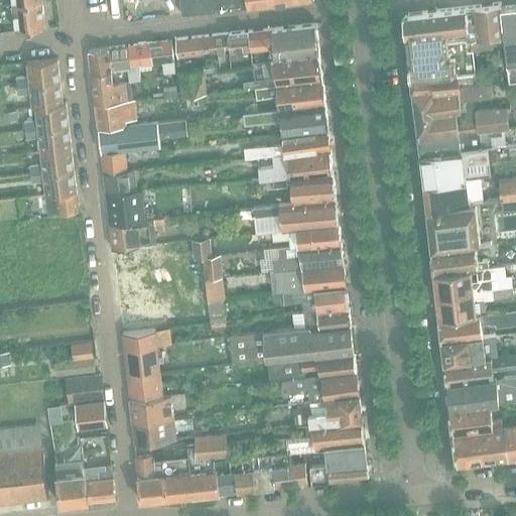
[(178,0),(181,15),(247,7),(300,0),(178,0)]
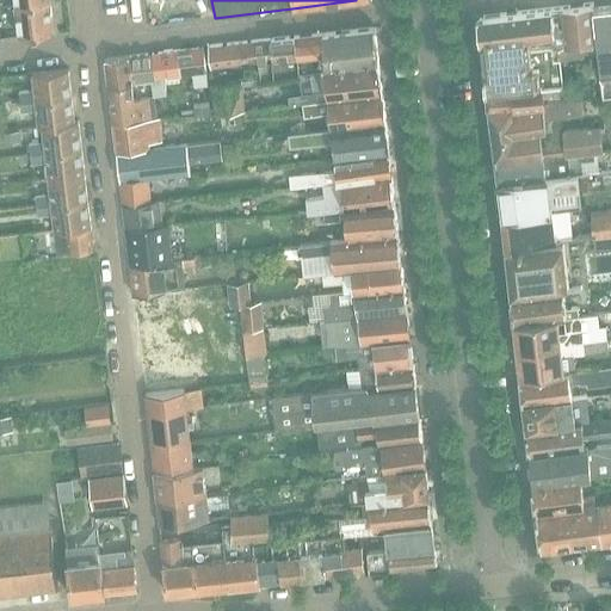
[(49,1),(14,6),(18,36),(53,32),(49,1)]
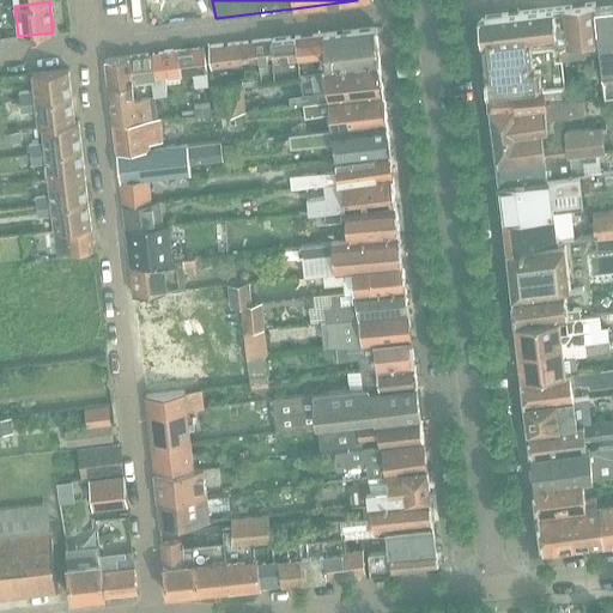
[(562,46),(596,41),(593,5),(479,18),(483,41),(529,36),(552,34),(553,42),(562,46)]
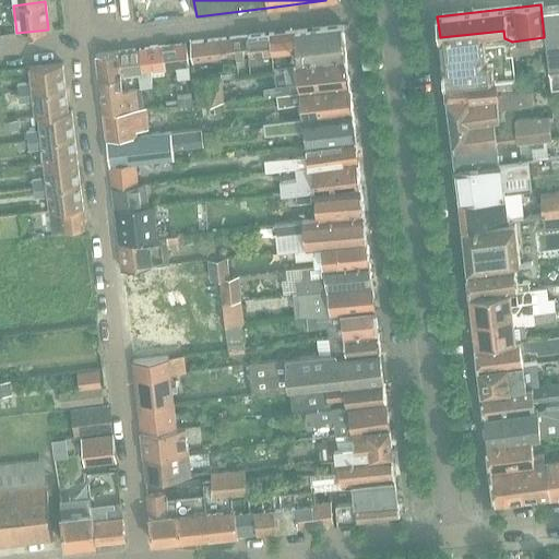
[(558,6),(543,8),(543,4),(540,4),(544,37),(545,48),(549,90),(558,87),(558,6)]
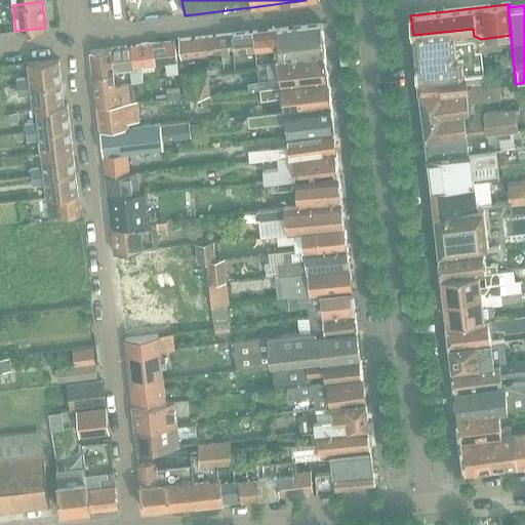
[(280,59),(325,55),(322,25),(261,32),(260,31),(252,32),(254,51),(280,47),(280,59)]
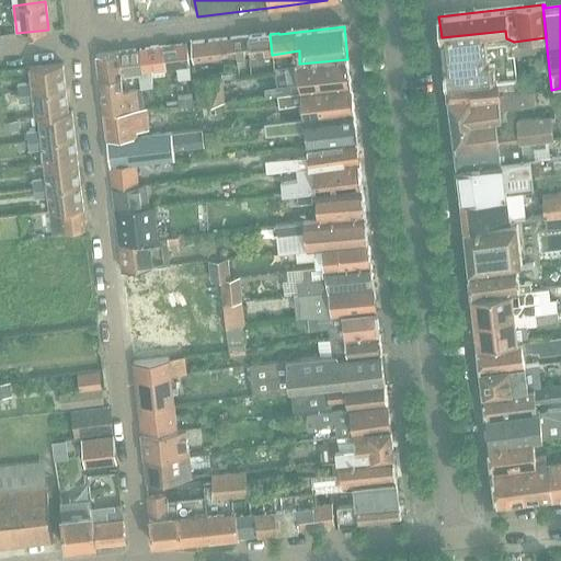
[(546,37),(514,42),(506,43),(506,41),(487,44),(484,33),(442,37),(446,82),(496,78),(496,79),(514,77),(512,56),(534,53),(534,49),(547,48),(546,37)]
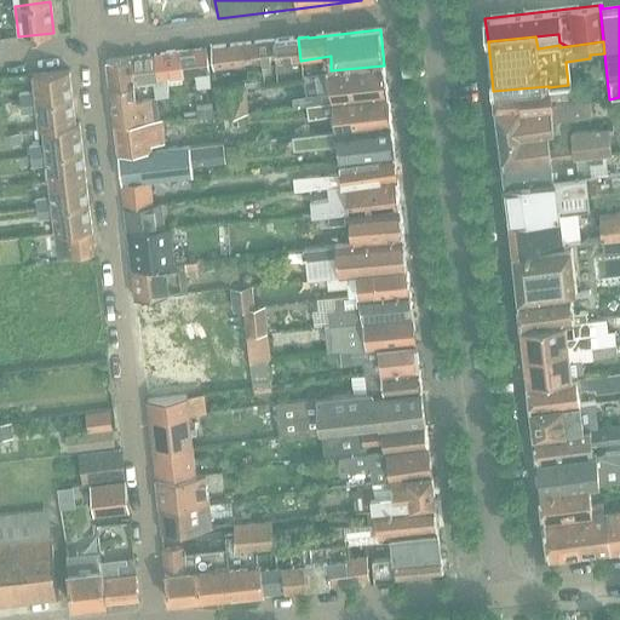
[(303,75),(300,61),(298,38),(274,41),(279,79),(303,75)]
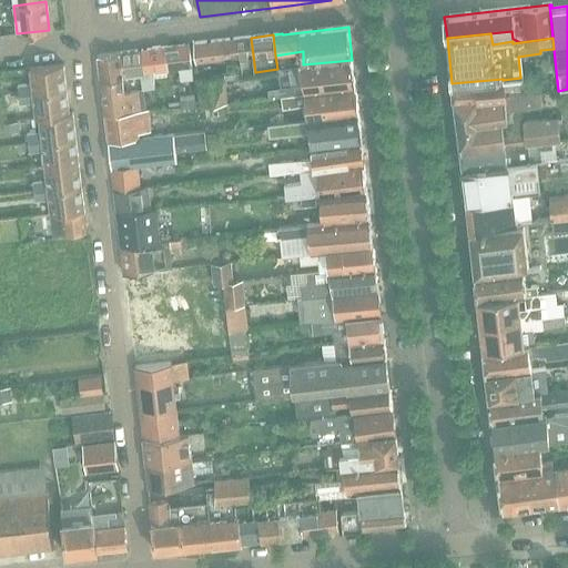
[(244,73),(255,72),(251,38),(229,40),(231,59),(242,58),(244,73)]
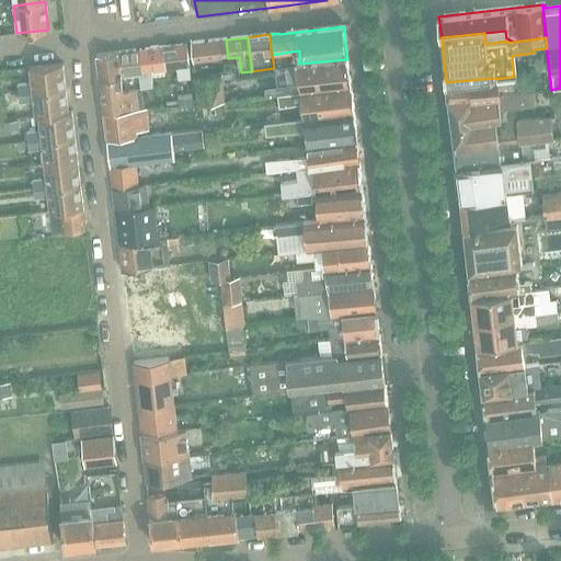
[(193,63),(228,58),(226,39),(191,44),(193,63)]
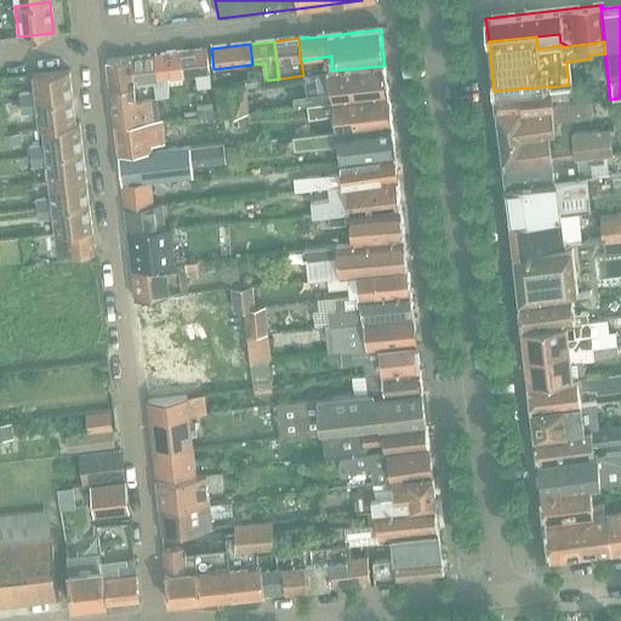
[(180,52),(182,74),(194,73),(197,89),(210,86),(205,49),(180,52)]
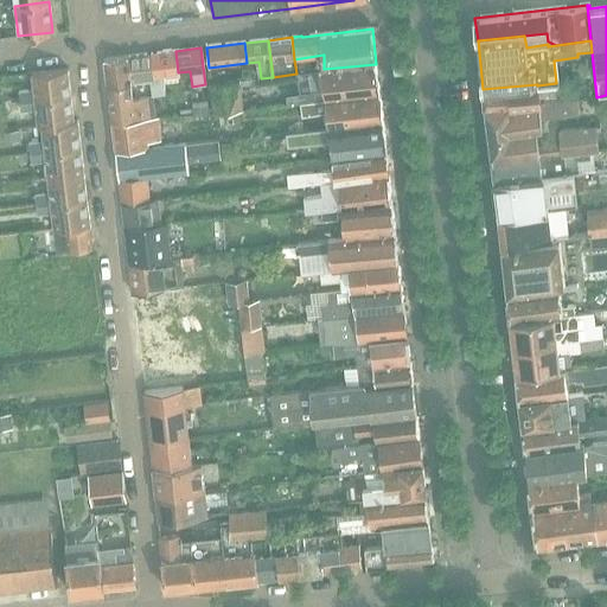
[(179,81),(178,72),(176,51),(151,53),(153,76),(155,95),(165,94),(164,83),(179,81)]
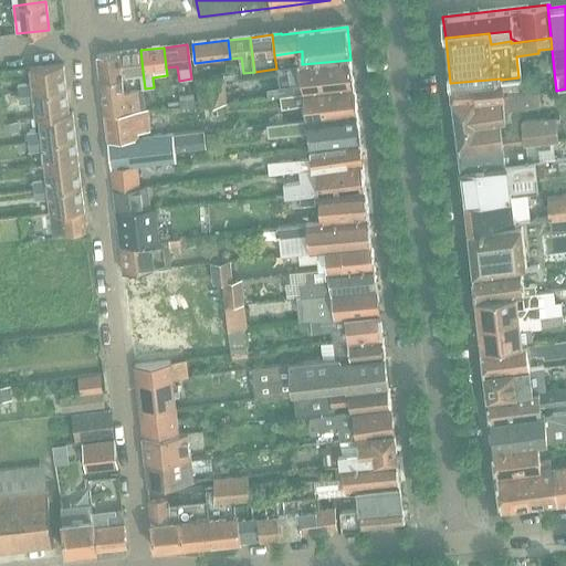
[(145,88),(143,71),(140,50),(118,53),(121,73),(122,77),(139,75),(142,90),(143,90),(143,88),(145,88)]
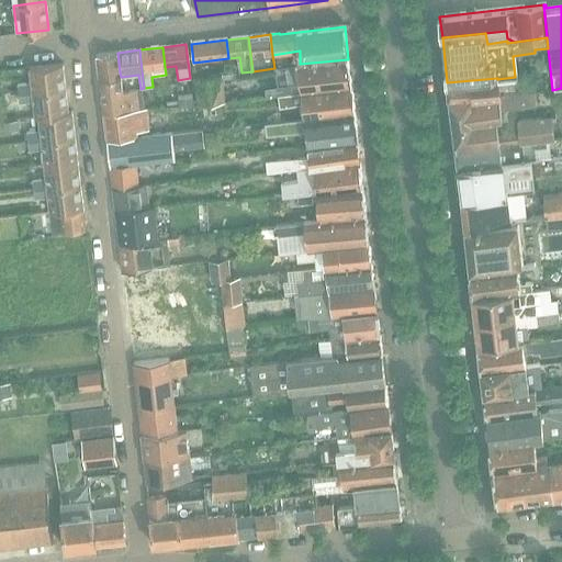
[(121,77),(120,72),(117,53),(96,55),(99,80),(121,77)]
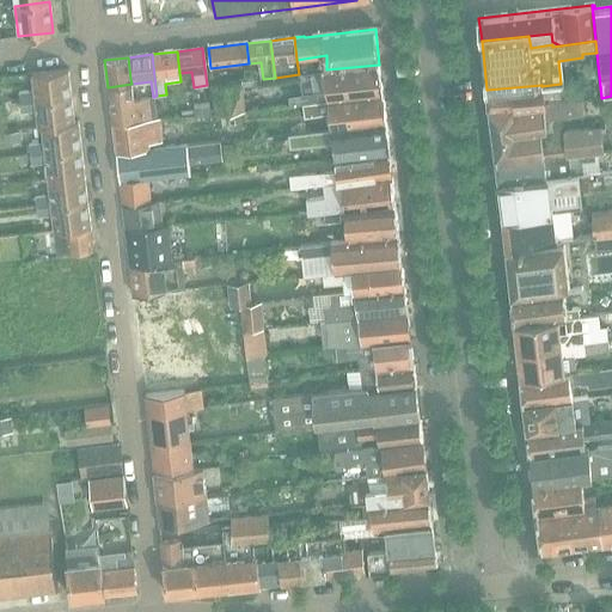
[(324,92),(300,96),(301,103),(383,93),(378,66),(323,69),(324,92)]
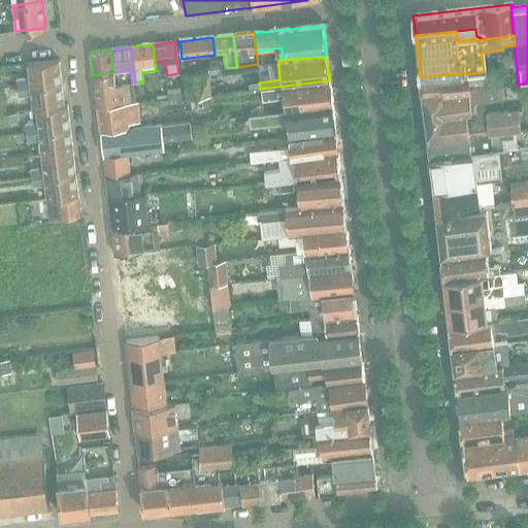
[(17,88),(60,83),(58,60),(26,64),(28,77),(15,78),(17,88)]
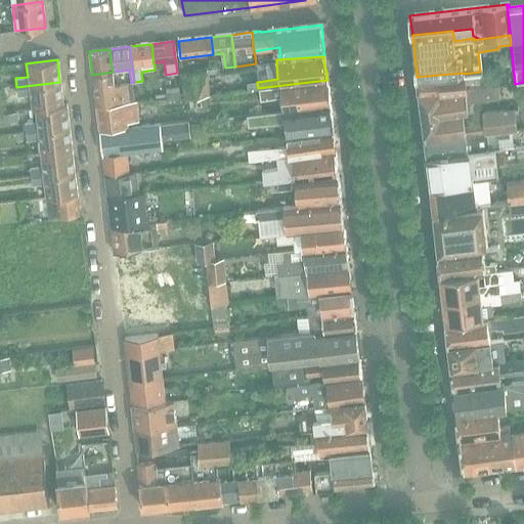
[(181,62),(182,74),(195,72),(194,60),(181,62)]
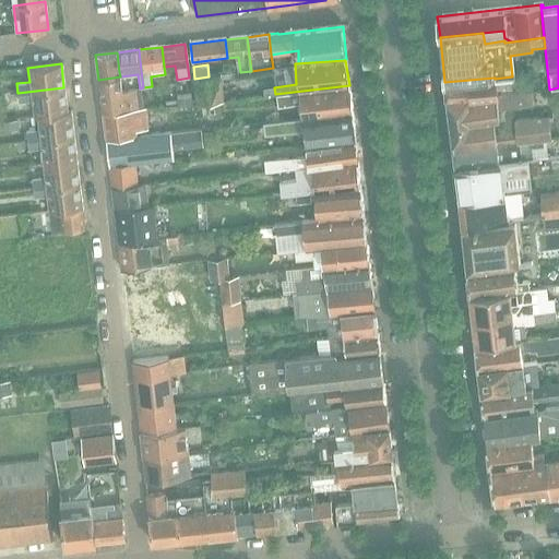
[(209,76),(194,79),(197,105),(223,102),(219,74),(209,76)]
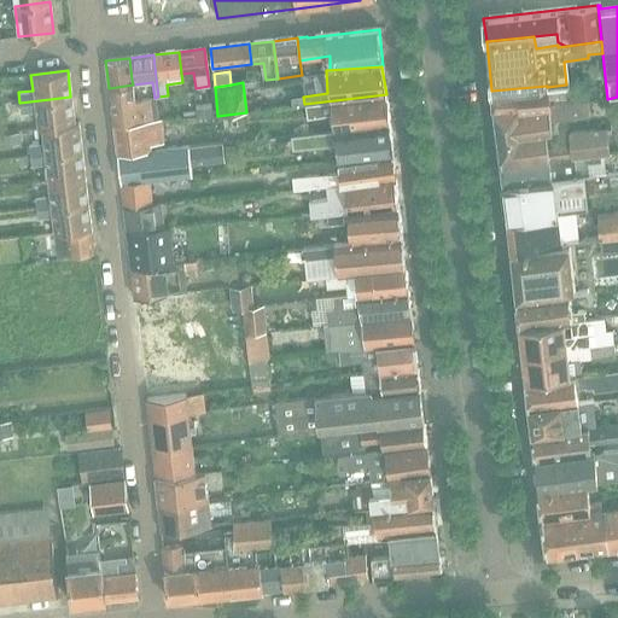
[(520,110),(548,106),(547,93),(553,93),(553,99),(576,97),(573,83),(566,85),(547,87),(547,86),(491,91),(494,110),(519,106),(520,110)]
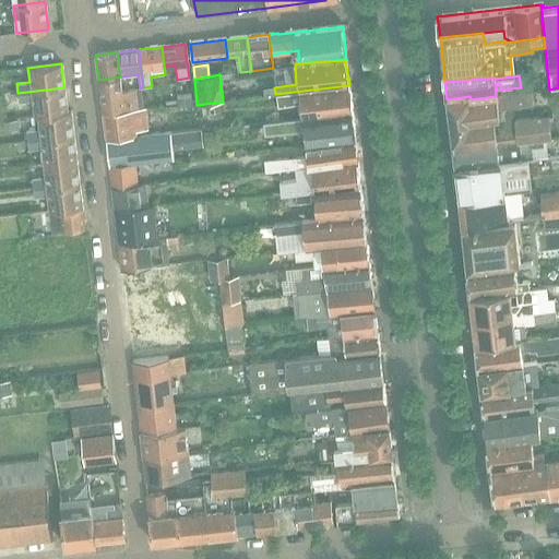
[(140,88),(135,90),(121,91),(120,76),(98,80),(103,113),(143,109),(141,88),(140,88)]
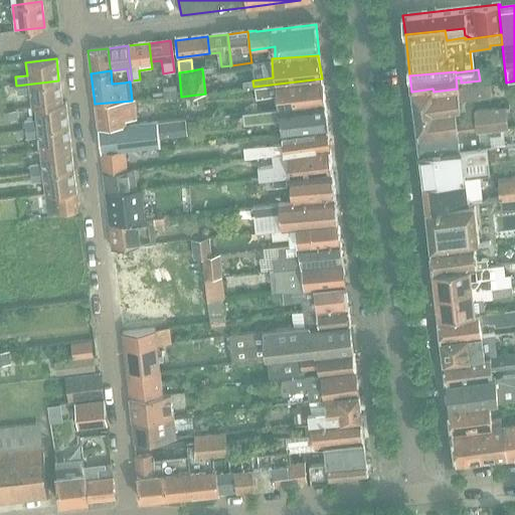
[(279,110),(325,104),(324,91),(322,79),(267,87),(254,88),(256,99),(277,97),(279,110)]
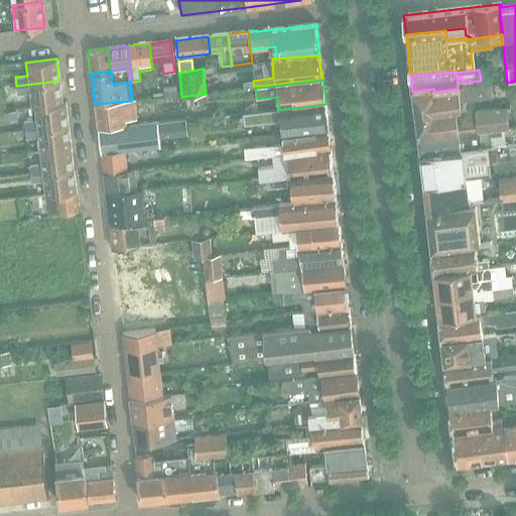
[(61,104),(61,103),(59,90),(58,81),(16,86),(17,87),(17,95),(29,94),(31,108),(35,107),(34,107),(61,104)]
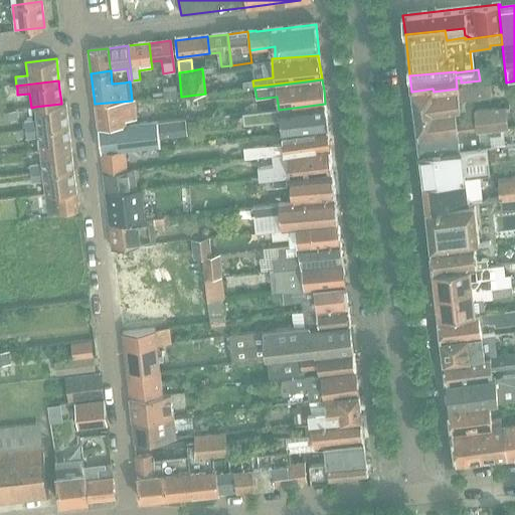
[(475,120),(456,122),(455,113),(462,113),(460,100),(486,97),(484,86),(457,89),(434,92),(433,89),(411,92),(417,137),(434,135),(434,134),(456,132),(457,134),(497,130),(508,128),(506,106),(474,109),(475,120)]
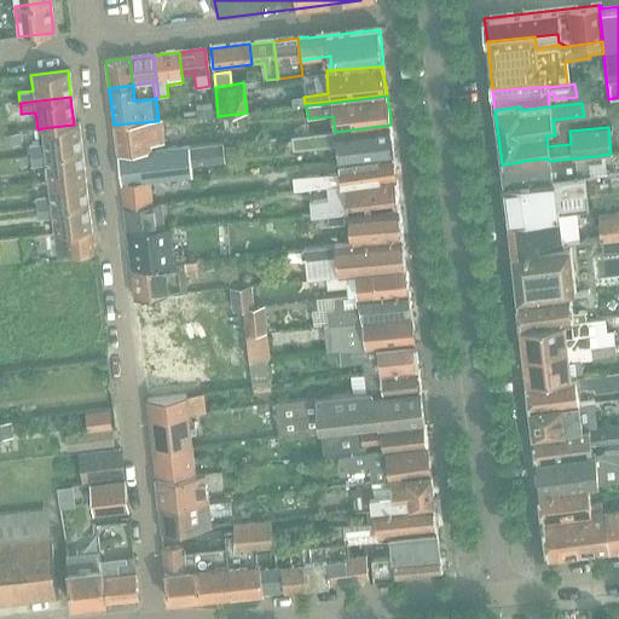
[(21,104),(9,105),(10,115),(21,114),(21,104)]
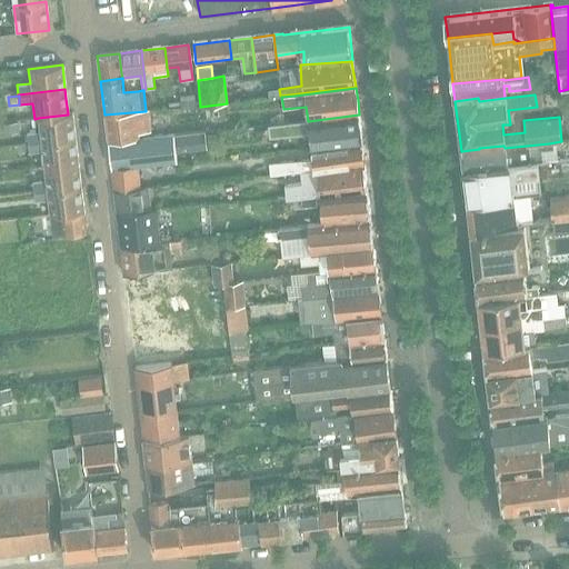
[(195,97),(181,99),(181,107),(196,105),(195,97)]
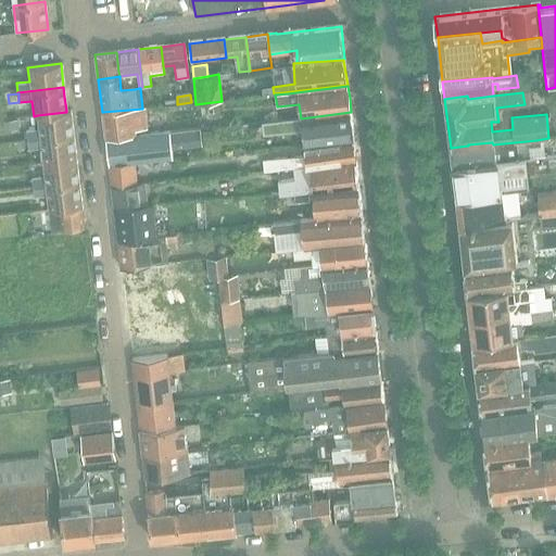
[(105,139),(149,135),(146,109),(142,109),(102,112),(105,139)]
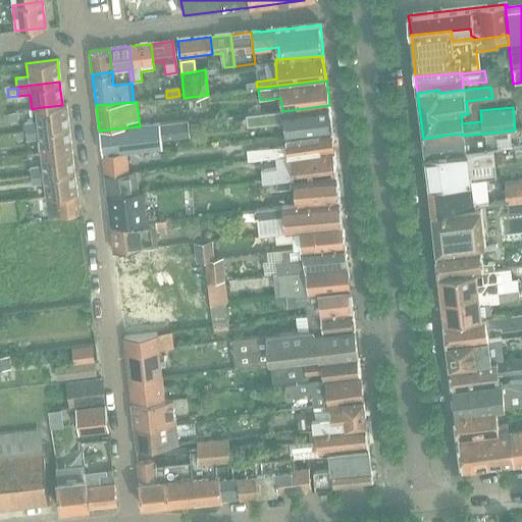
[(68,126),(67,120),(65,103),(62,104),(62,105),(35,108),(36,108),(37,120),(24,121),(25,132),(68,126)]
